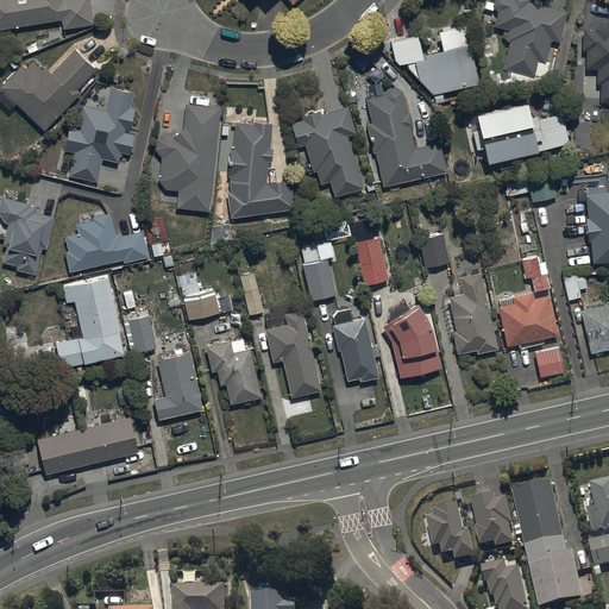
[(0,0),(0,29),(62,19),(64,29),(95,24),(90,0),(0,0)]
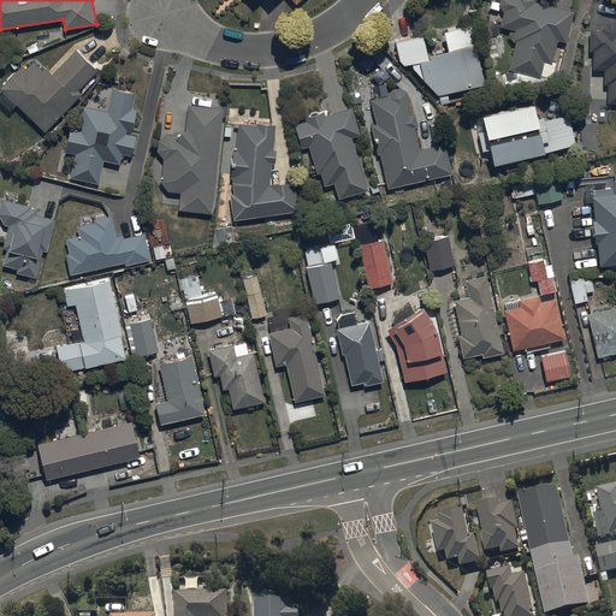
[(542,78),(545,63),(552,64),(558,40),(568,42),(575,11),(535,1),(535,0),(501,0),(499,5),(503,10),(504,11),(501,27),(515,30),(511,41),(515,42),(509,70),(542,78)]
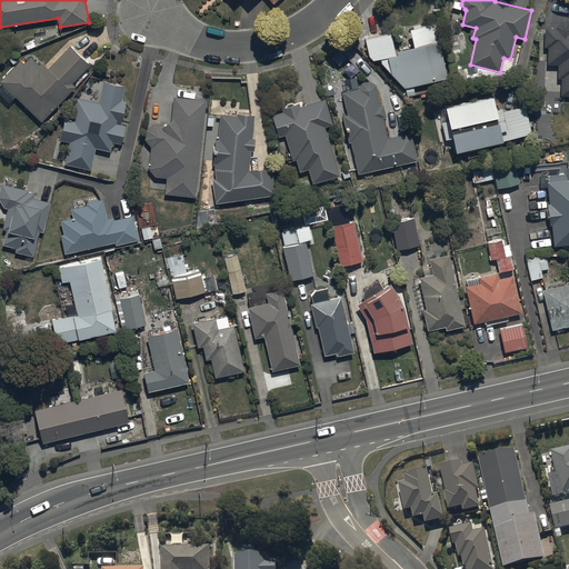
[(555,28),(543,28),(543,47),(547,48),(547,65),(557,65),(557,79),(560,79),(560,96),(568,96),(568,23),(567,22),(560,21),(555,27),(555,28)]
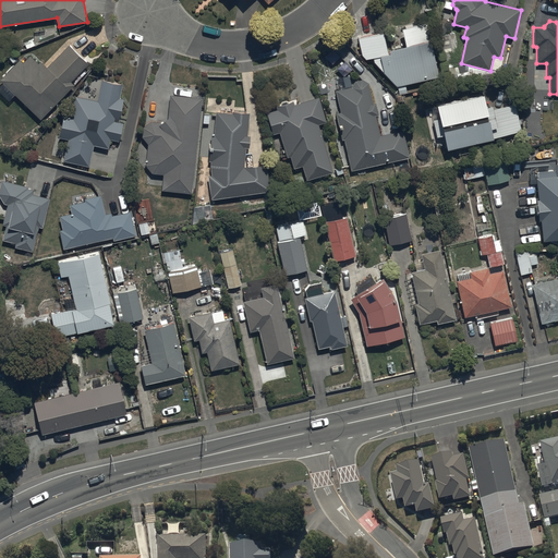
[(359,37),(363,55),(366,59),(374,58),(375,61),(398,86),(440,77),(432,40),(431,40),(427,23),(403,28),(408,46),(390,49),(391,53),(389,53),(385,32),(359,37)]
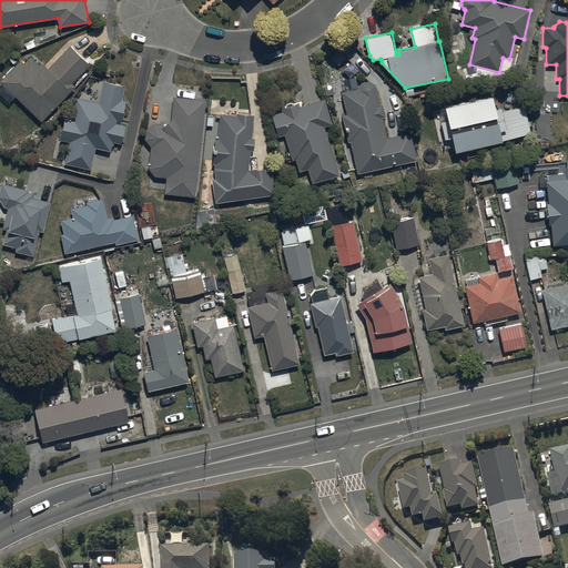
[(32,38),(24,41),(28,49),(36,46),(32,38)]
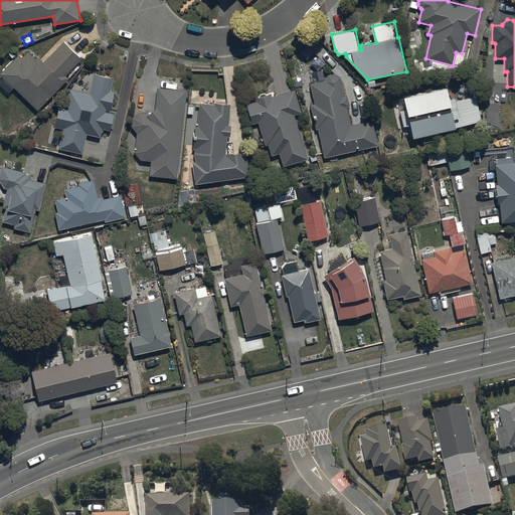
[(82,58),(63,40),(43,61),(38,56),(35,59),(28,51),(21,58),(18,54),(0,73),(38,110),(68,77),(66,75),(82,58)]
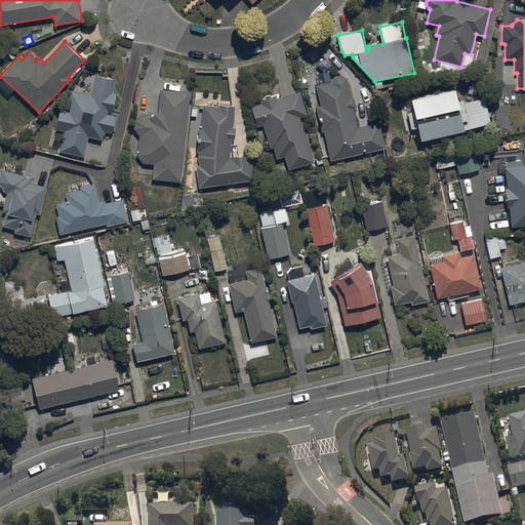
[(323,83),(317,84),(321,106),(317,106),(322,131),(324,131),(331,160),(386,148),(380,122),(359,127),(355,109),(352,109),(352,108),(356,107),(354,97),(352,97),(347,77),(341,74),(335,75),(331,81),(327,82),(326,81),(323,82),(323,83)]
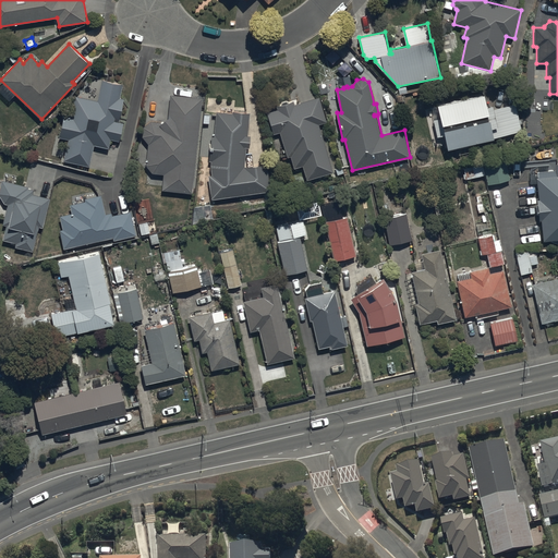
[(123,84),(102,80),(97,100),(75,96),(71,113),(65,112),(60,137),(69,140),(64,160),(89,166),(94,145),(109,148),(111,140),(119,141),(123,123),(114,121),(116,118),(120,119),(124,98),(120,97),(123,84)]
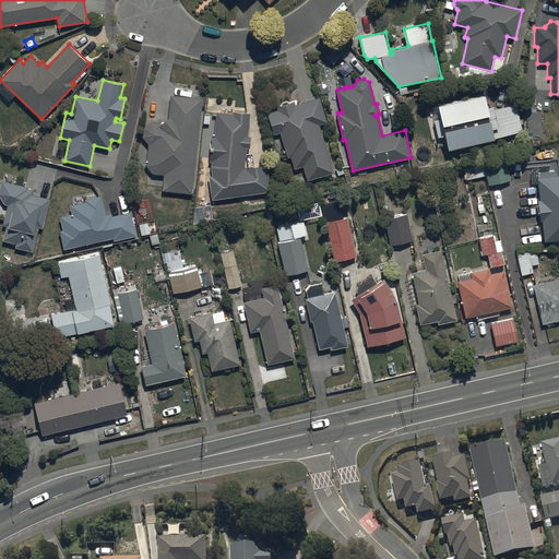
[(328,85),(319,86),(321,95),(329,94),(328,85)]
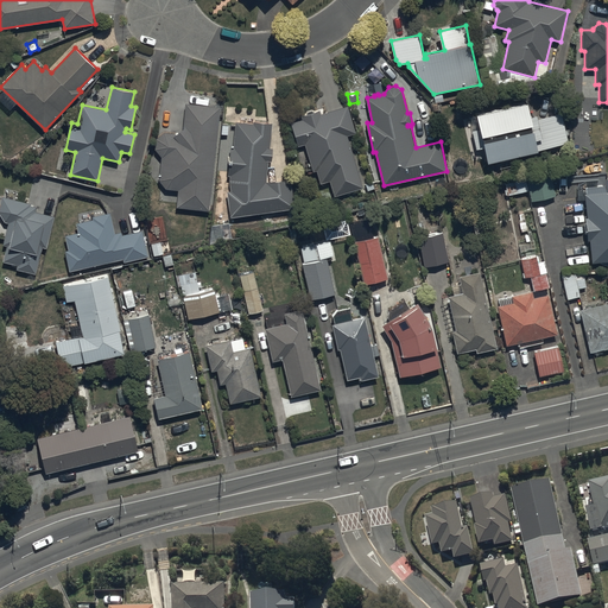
[(599,99),(582,97),(581,115),(596,115),(596,102),(597,102),(599,99)]
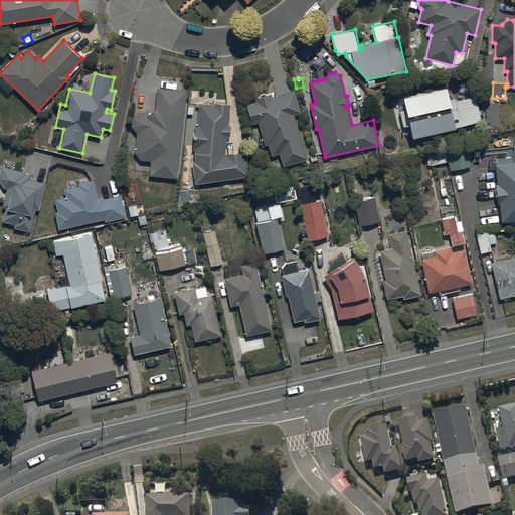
[(482,120),(476,96),(458,101),(457,96),(452,97),(449,86),(403,96),(407,109),(399,110),(403,127),(411,125),(413,137),(457,128),(456,126),(482,120)]
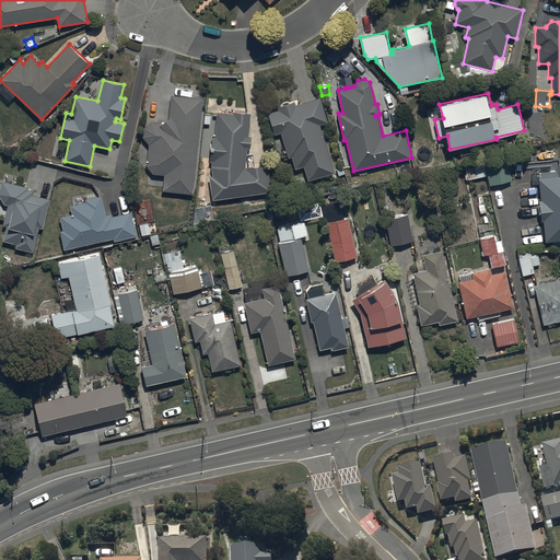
[(203,97),(172,94),(168,118),(163,123),(152,121),(144,128),(143,138),(149,144),(147,165),(153,174),(165,175),(163,190),(193,194),(203,97)]
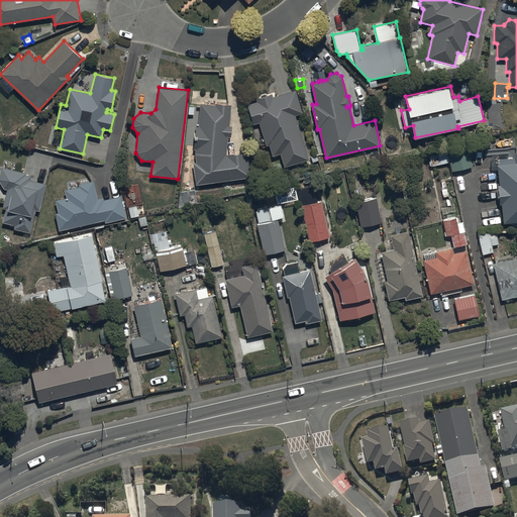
[(272,92),(255,98),(256,101),(247,103),(253,124),(260,122),(267,145),(271,144),(274,156),(281,153),(285,167),(310,160),(296,115),(303,113),(296,90),(274,97),(272,92)]
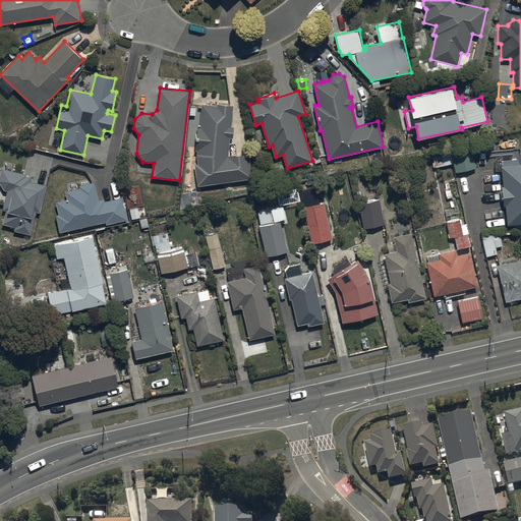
[(217,105),(203,104),(199,124),(198,124),(194,150),(197,151),(196,155),(198,163),(195,163),(197,186),(253,179),(249,153),(229,156),(230,137),(233,137),(233,126),(231,126),(233,106),(217,104),(217,105)]
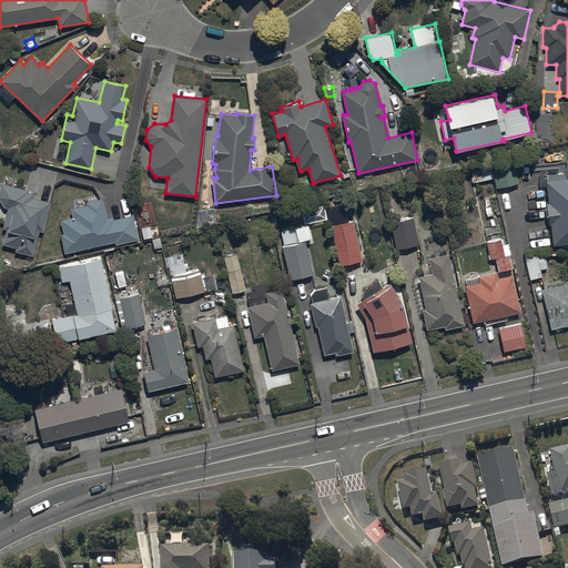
[(514,160),(492,165),(497,188),(519,182),(514,160)]
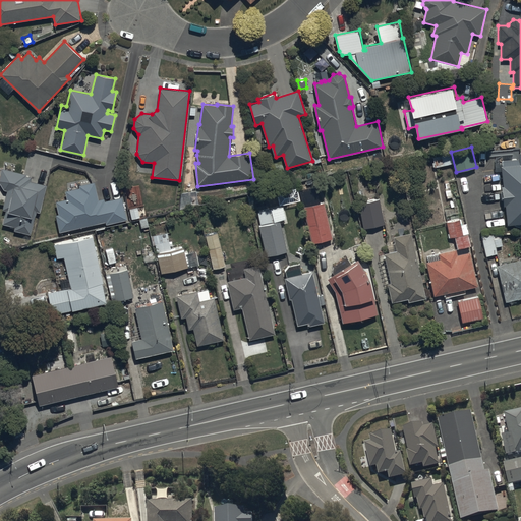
[(443,156),(432,158),(435,166),(444,165),(454,163),(451,152),(450,149),(442,151),(443,156)]
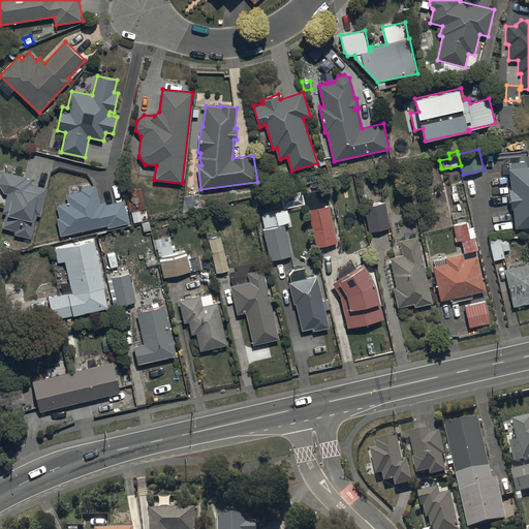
[(528,154),(524,155),(526,167),(506,169),(509,189),(507,190),(509,210),(511,210),(514,229),(528,227),(528,154)]
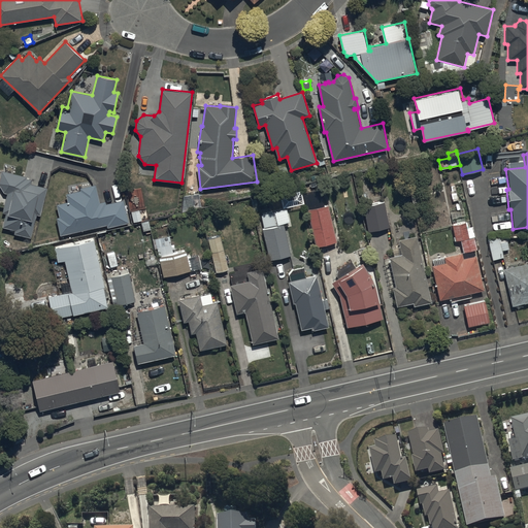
[(26,176),(2,170),(0,176),(0,186),(4,193),(7,194),(3,212),(6,213),(3,227),(15,230),(14,233),(30,237),(36,213),(40,215),(46,189),(30,185),(31,179),(26,178),(26,176)]
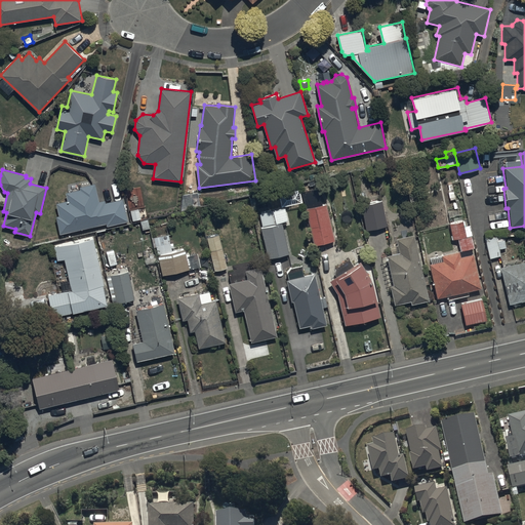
[(80,190),(66,193),(68,200),(56,203),(59,215),(56,216),(61,234),(107,223),(108,226),(128,221),(123,198),(106,202),(105,200),(99,201),(95,184),(80,187),(80,190)]
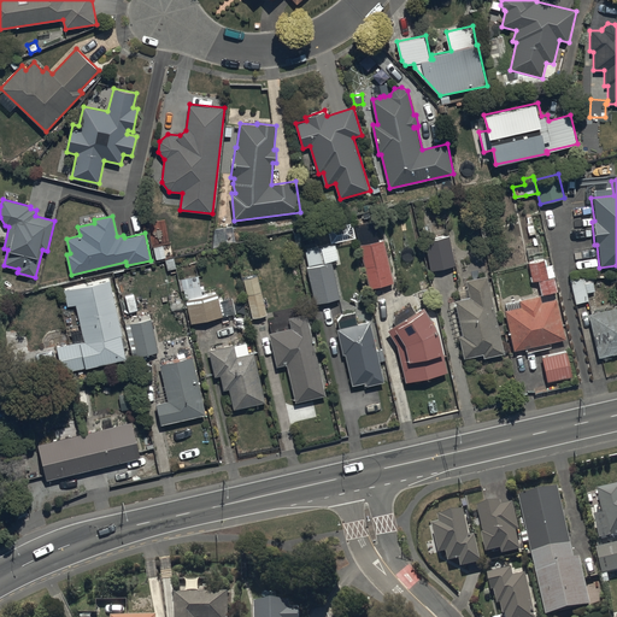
[(457,265),(450,234),(424,240),(432,271),(457,265)]
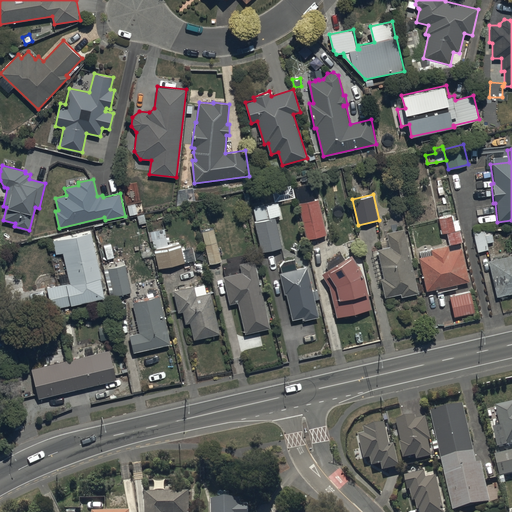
[(299,203),(307,239),(327,235),(320,199),(299,203)]
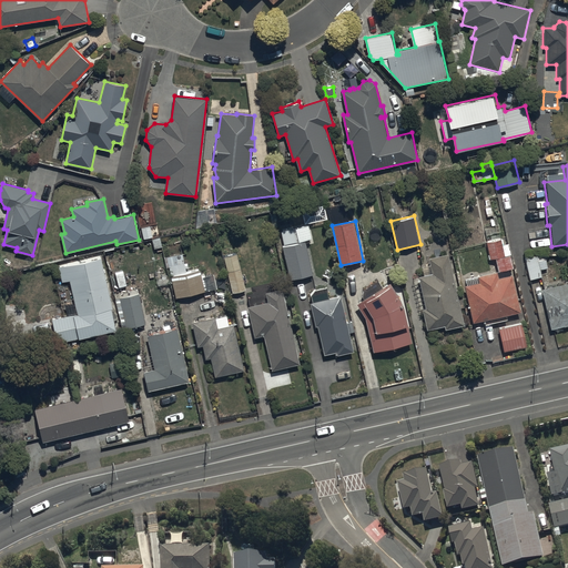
[(285,245),(283,245),(291,280),(313,274),(305,240),(312,239),(308,224),(282,230),(285,245)]
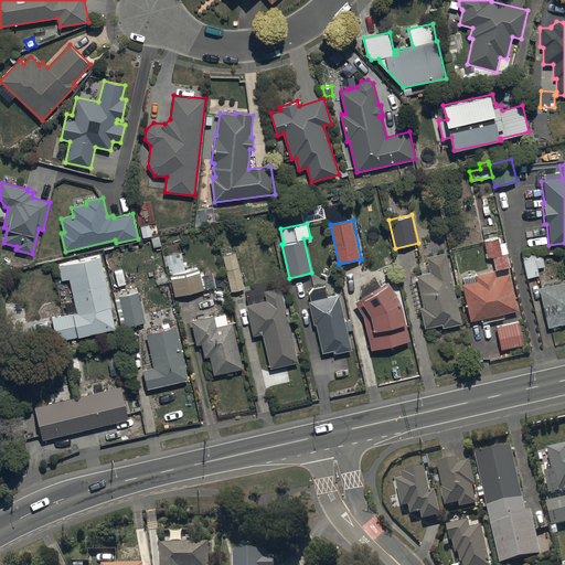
[(499,236),(484,240),(489,257),(493,256),(497,269),(511,266),(509,254),(503,255),(499,236)]
